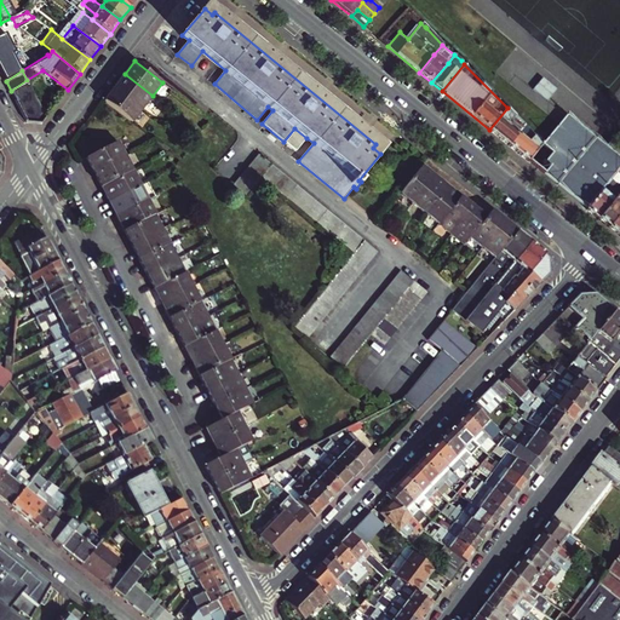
[(142,109),(153,96),(125,74),(115,87),(142,109)]
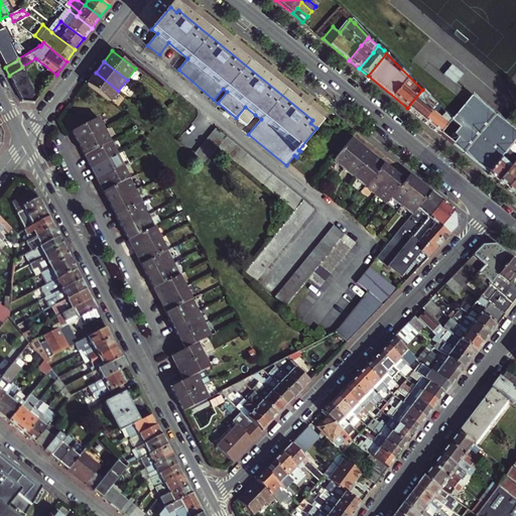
[(22,67),(9,76),(23,102),(35,103),(38,98),(22,67)]
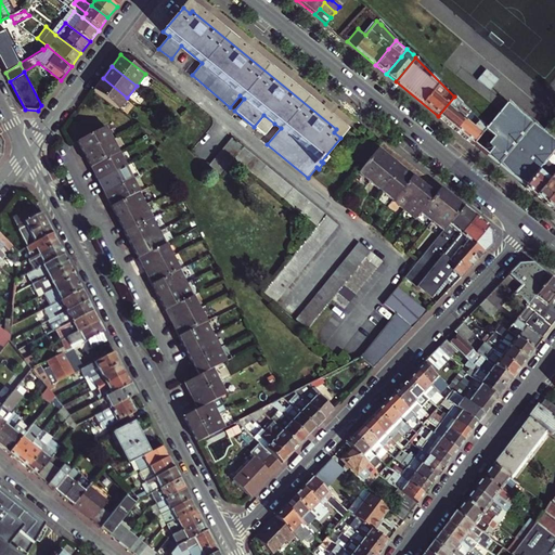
[(94,90),(105,98),(118,108),(127,98),(103,78),(94,90)]
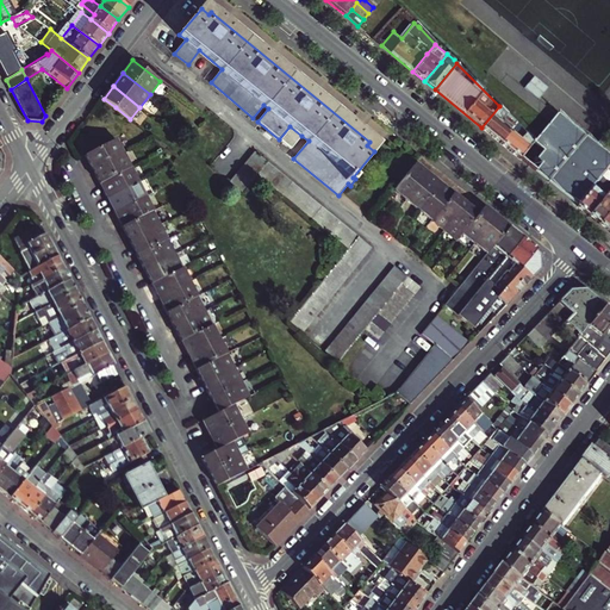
[(500,142),(516,124),(499,106),(481,128),(500,142)]
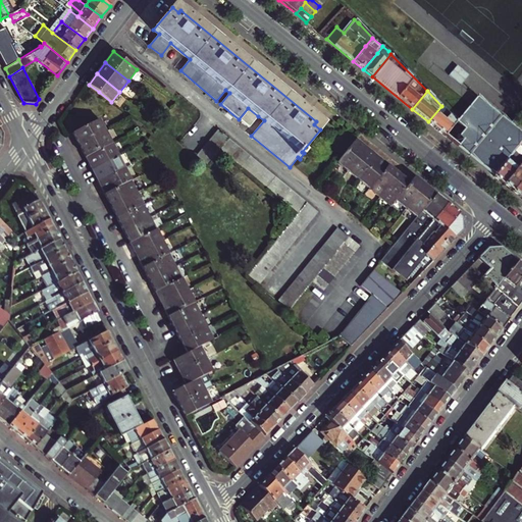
[(482,105),(483,106),(487,108),(489,105),(514,124),(517,120),(513,116),(480,91),(461,115),(464,117),(472,107),(473,106),(474,105),(476,105),(477,104),(479,104),(480,105),(482,105)]
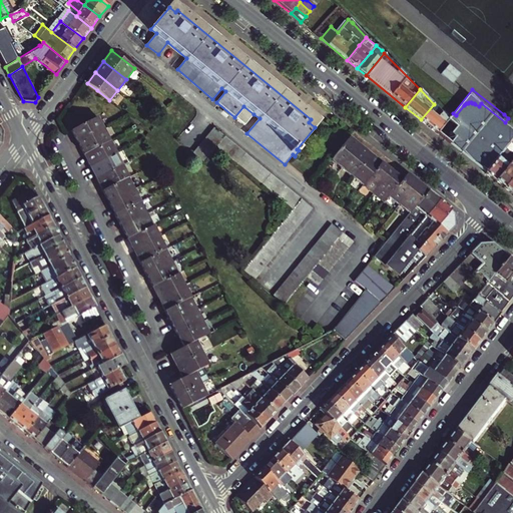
[(447,138),(473,160),(485,145),(505,122),(481,103),(479,106),(475,104),(474,103),(472,103),(471,102),(469,102),(468,103),(466,103),(465,104),(464,105),(456,115),(453,113),(449,117),(458,125),(447,138)]
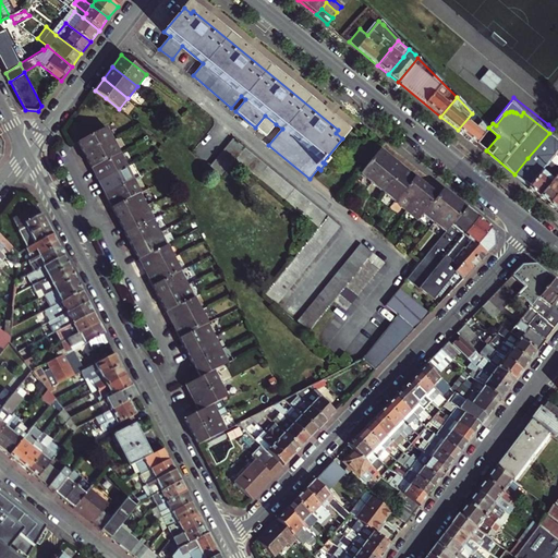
[(488,129),(472,113),(458,130),(475,145),(488,129)]
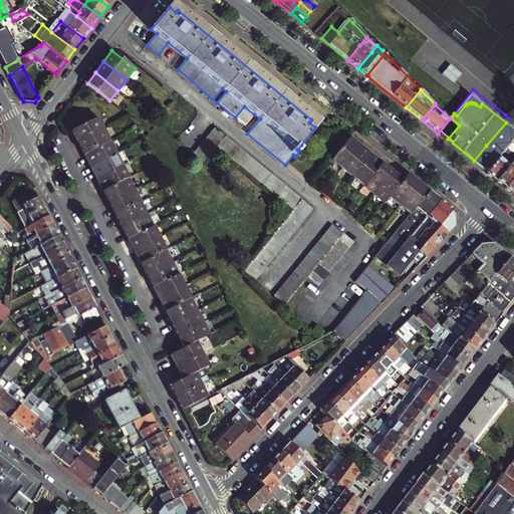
[(244,106),(235,117),(245,125),(254,114),(244,106)]
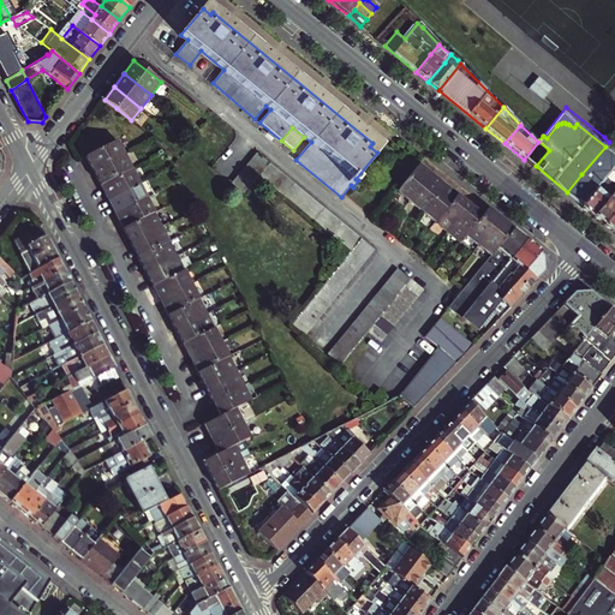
[(115,141),(99,149),(85,156),(93,171),(124,155),(115,141)]
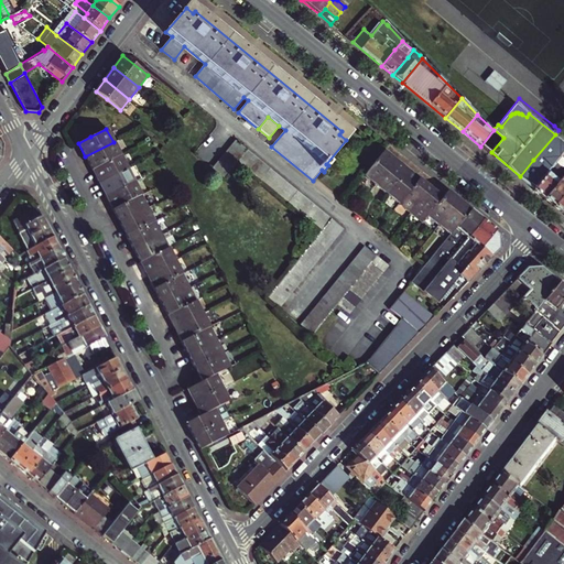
[(563,151),(563,142),(555,134),(533,160),(548,172),(534,187),(533,190),(544,198),(563,173),(563,158),(561,155),(563,151)]
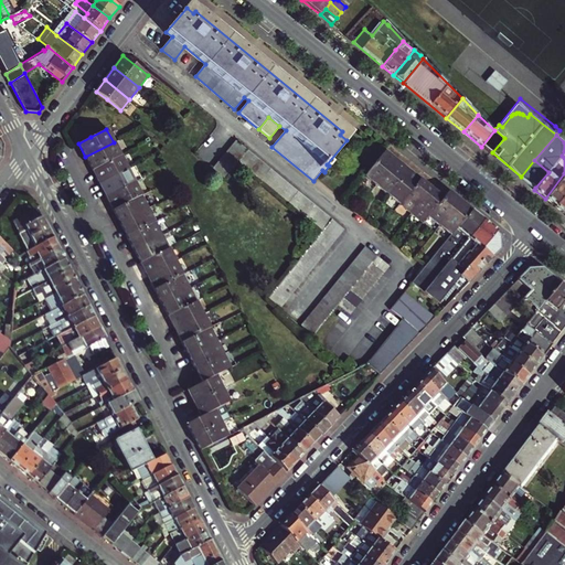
[(236,140),(213,169),(224,179),(238,162),(321,232),(331,220),(236,140)]
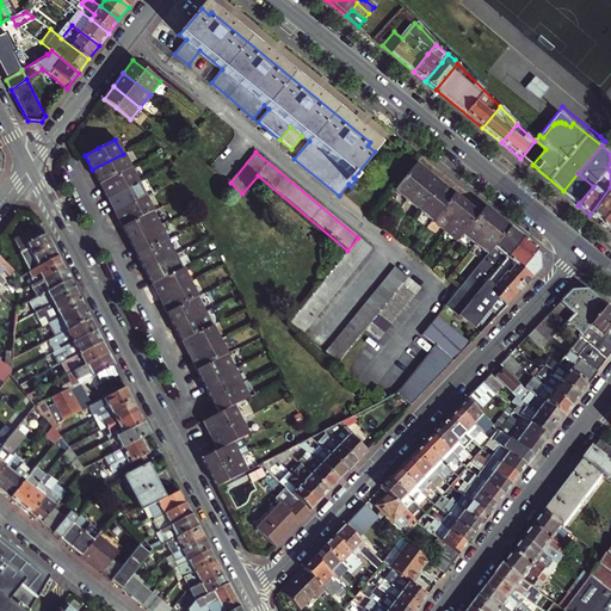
[(92,170),(99,184),(110,178),(130,168),(123,154),(92,170)]
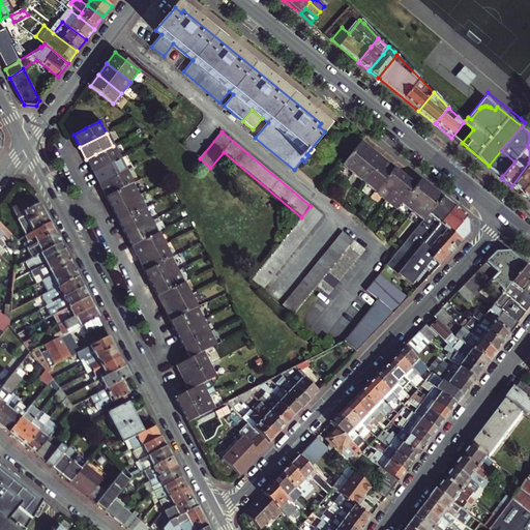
[(352,173),(372,150),(360,141),(341,164),(352,173)]
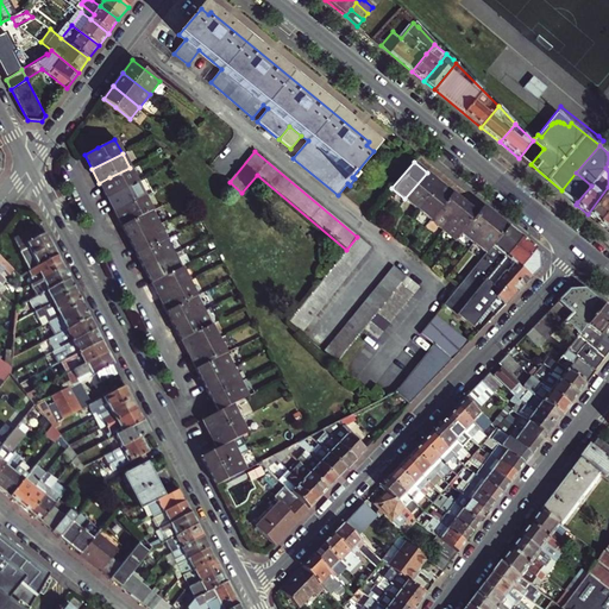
[(107,198),(137,182),(130,168),(110,177),(99,183),(107,198)]
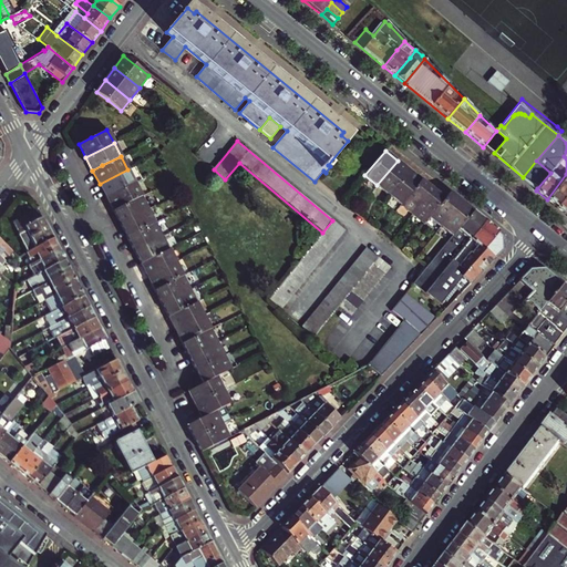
[(389,195),(409,169),(398,161),(377,185),(389,195)]
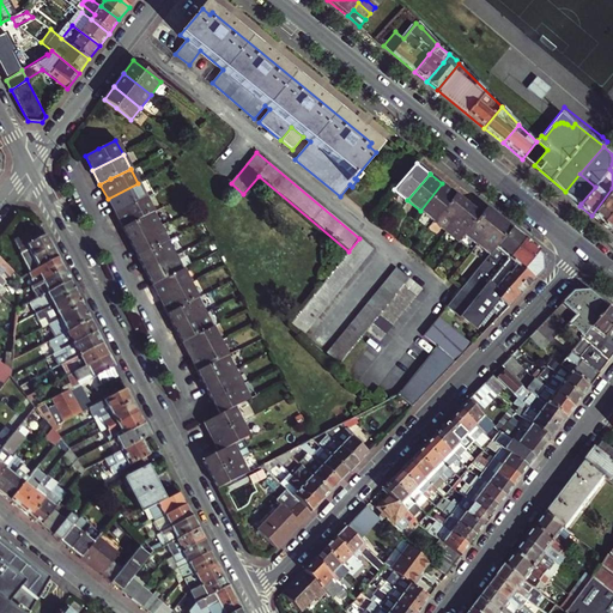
[(595,187),(580,174),(565,192),(581,204),(595,187)]
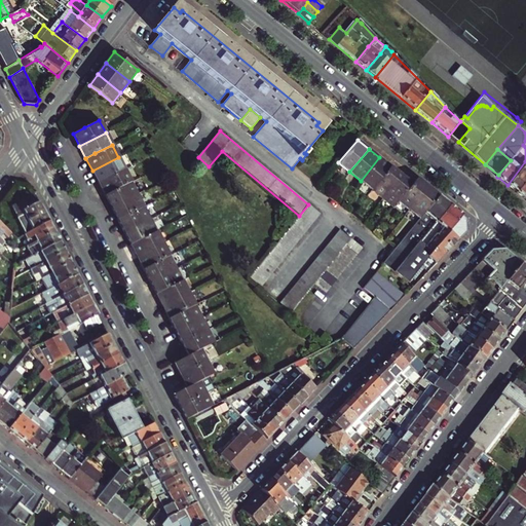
[(92,171),(99,184),(125,170),(119,159),(118,157),(92,171)]
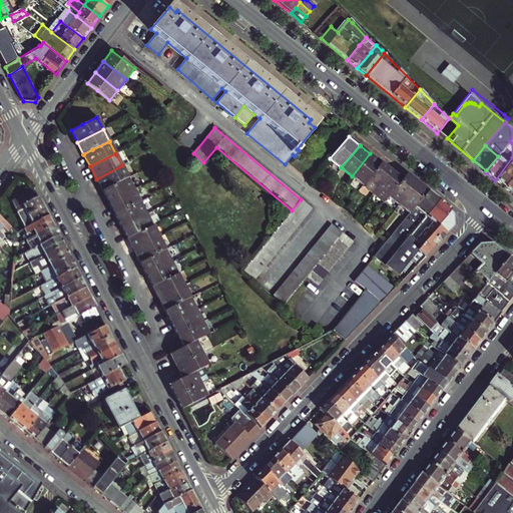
[(381,162),(370,153),(352,176),(362,184),(381,162)]
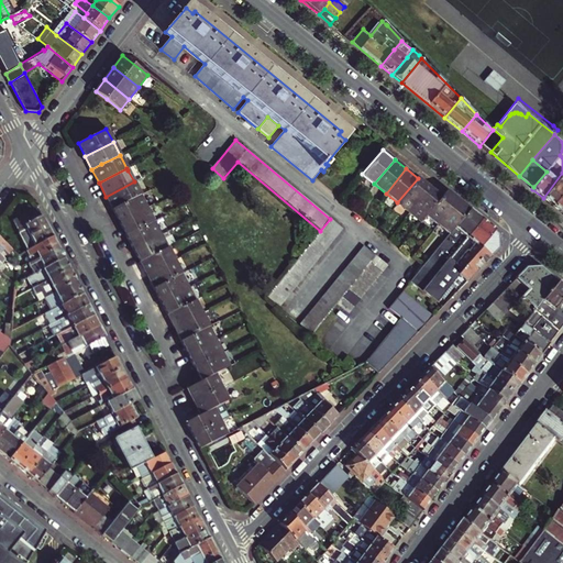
[(553,206),(562,192),(562,173),(543,198),(553,206)]
